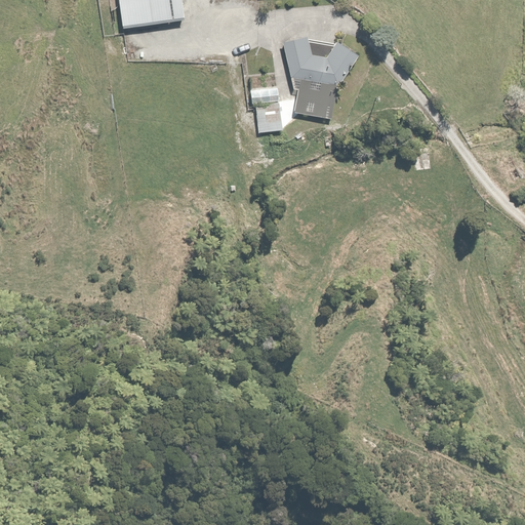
[(184,0),(121,0),(125,28),(187,21),(184,0)]
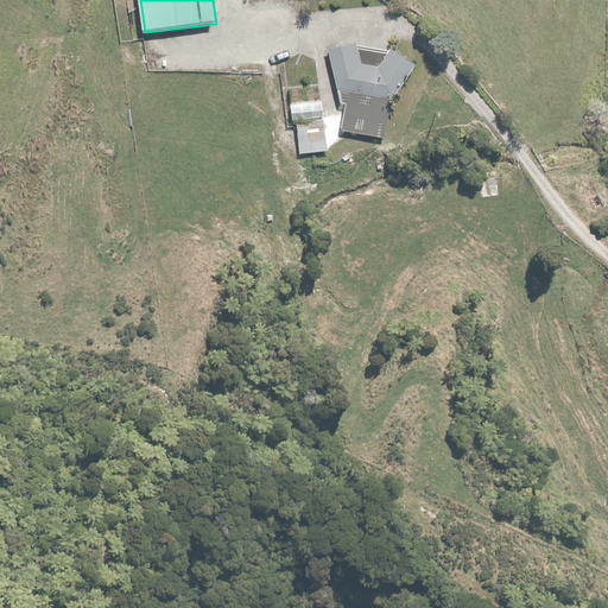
[(360,44),(329,49),(342,106),(347,107),(341,131),(373,139),(384,97),(394,100),(418,67),(392,48),(380,65),(365,63),(360,44)]
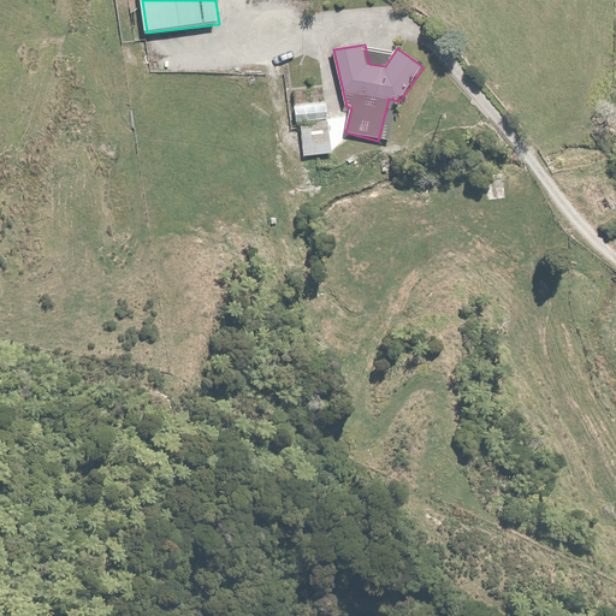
[(327,100),(295,102),(296,120),(329,118),(327,100)]
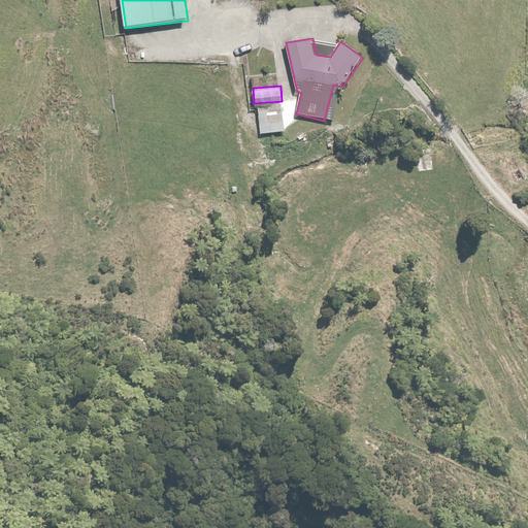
[(281,105),(257,106),(259,133),(283,132),(281,105)]
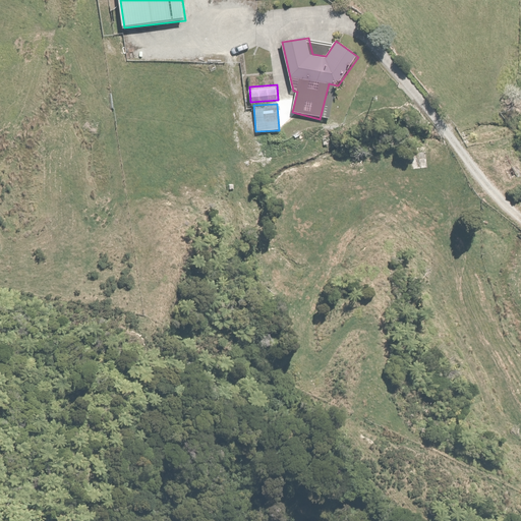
[(413,160),(415,172),(429,170),(427,157),(413,160)]
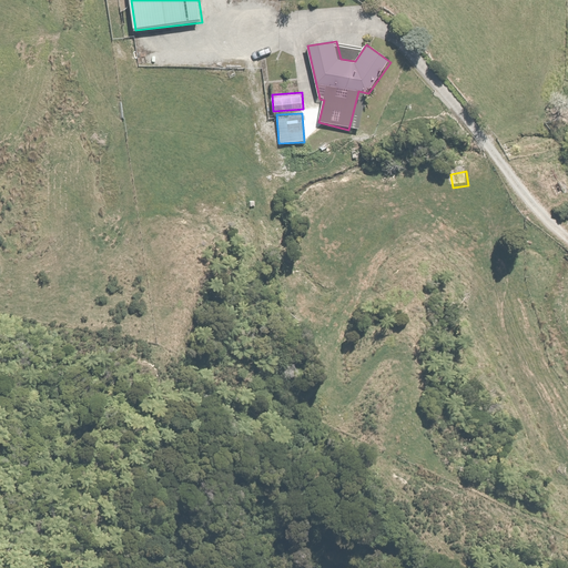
All buildings are outlined.
